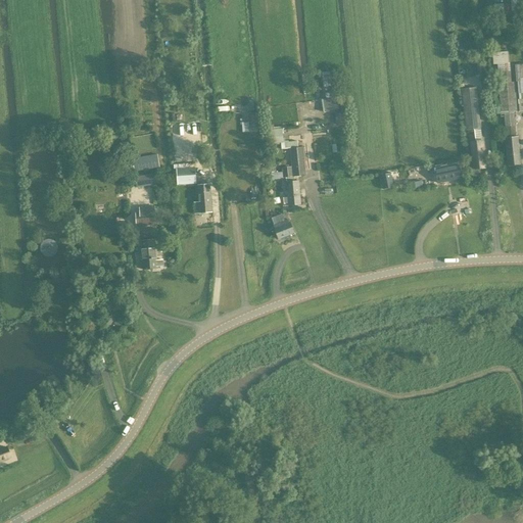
[(472,49),(475,75),(482,74),(479,48),(472,49)]
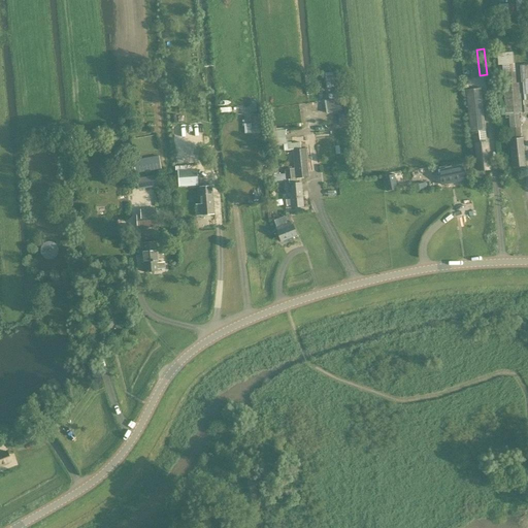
[(513,167),(524,166),(522,139),(521,139),(519,113),(521,112),(519,84),(516,84),(514,52),(497,54),(498,65),(501,65),(505,114),(508,113),(510,139),(513,167)]
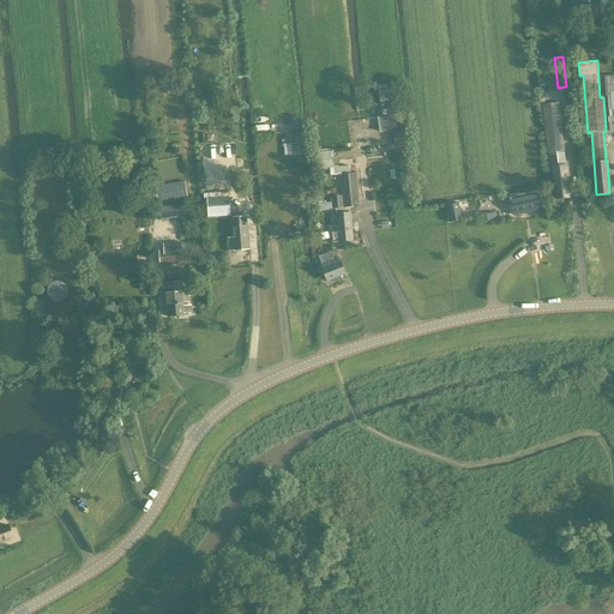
[(564,151),(563,140),(559,104),(542,106),(547,142),(546,143),(547,154),(557,152),(558,167),(552,168),(555,198),(570,197),(566,166),(565,167),(564,151)]
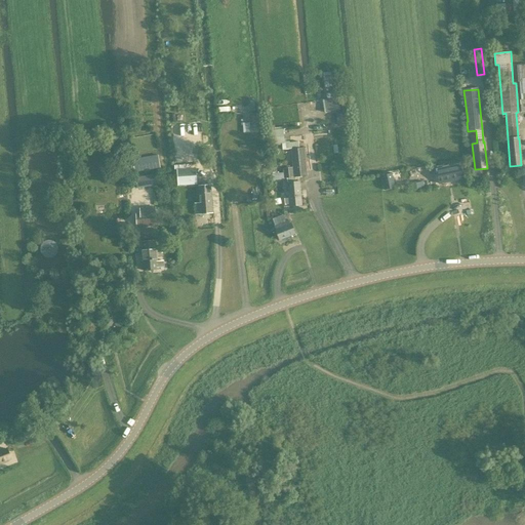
[(324,113),(340,110),(337,91),(326,93),(327,98),(322,99),(324,113)]
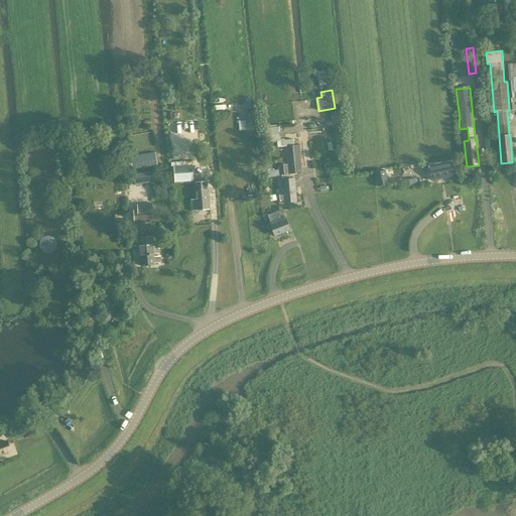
[(332,124),(343,122),(341,109),(330,110),(332,124)]
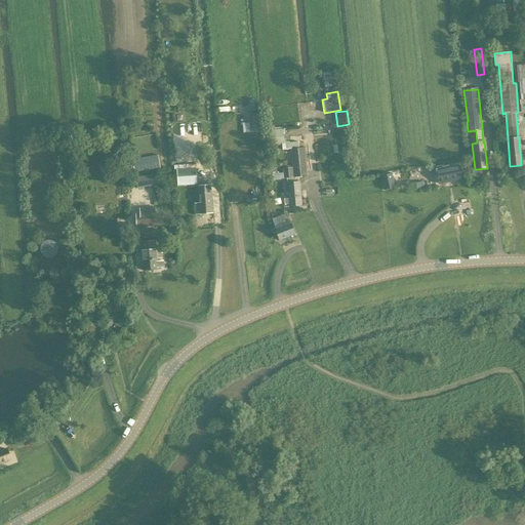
[(292,149),(293,166),(293,167),(294,176),(308,175),(306,147),(299,148),(299,142),(284,143),(283,127),(274,128),(274,125),(268,125),(270,144),(282,144),(282,150),(290,149),(292,149)]
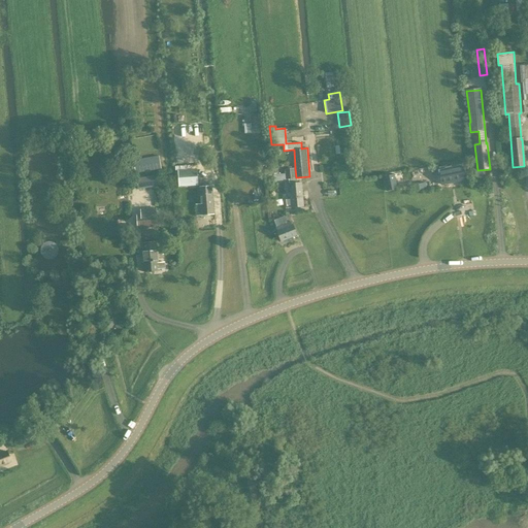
[(136,173),(161,169),(159,157),(134,161),(136,173)]
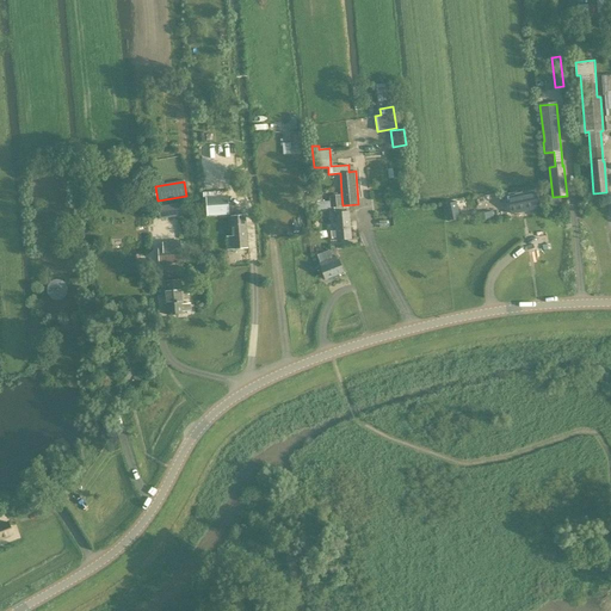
[(535,196),(538,195),(537,189),(529,190),(530,197),(510,201),(512,214),(537,210),(535,196)]
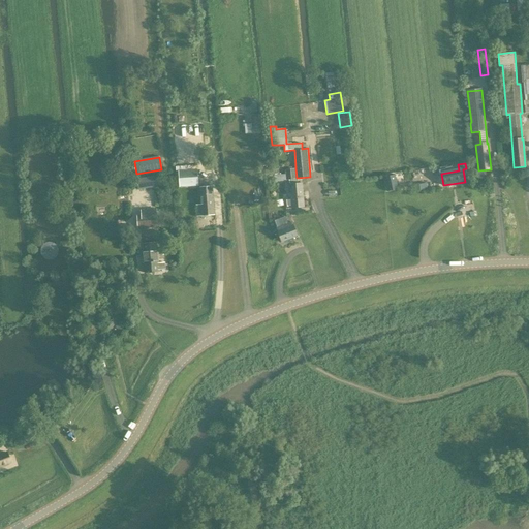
[(297,178),(296,168),(296,167),(286,168),(287,179),(289,179),(291,208),(305,207),(303,183),(298,183),(297,178)]
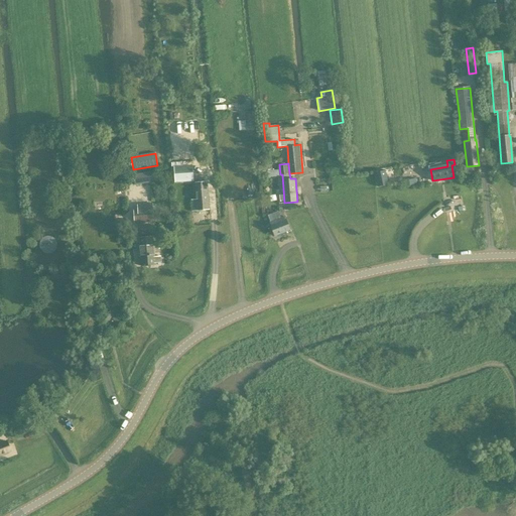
[(184,178),(192,177),(190,166),(175,167),(176,182),(185,181),(184,178)]
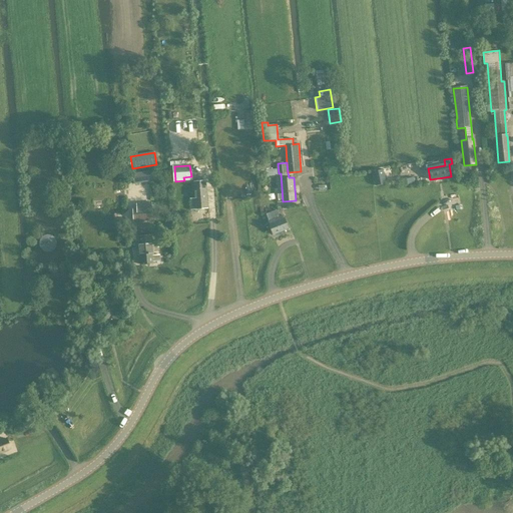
[(134,183),(158,180),(156,169),(133,173),(134,183)]
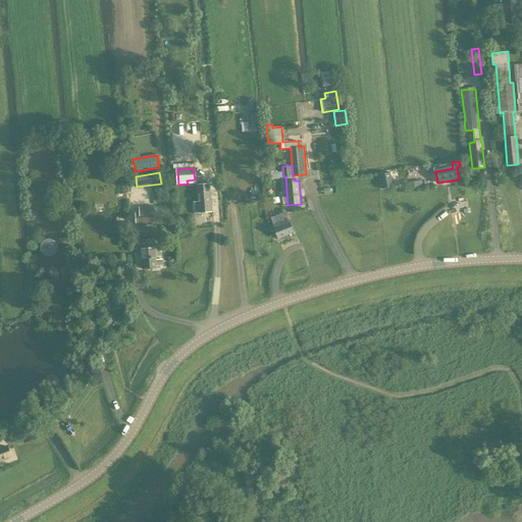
[(392,187),(389,173),(378,175),(380,188),(392,187)]
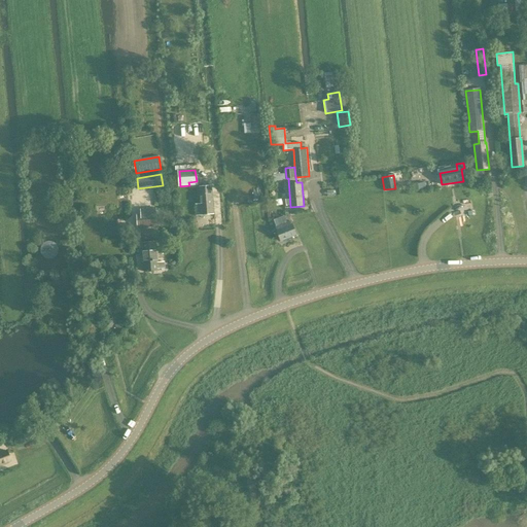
[(199,183),(201,203),(196,204),(197,215),(214,213),(211,185),(205,186),(204,183),(199,183)]
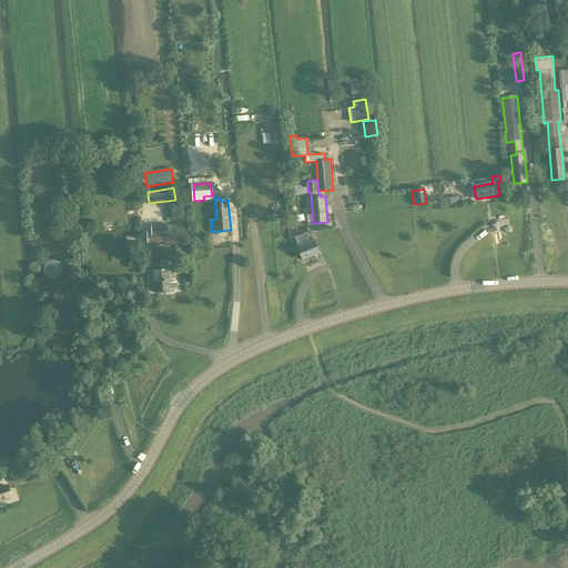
[(150,244),(172,243),(172,231),(170,231),(169,224),(153,225),(154,232),(149,232),(150,244)]
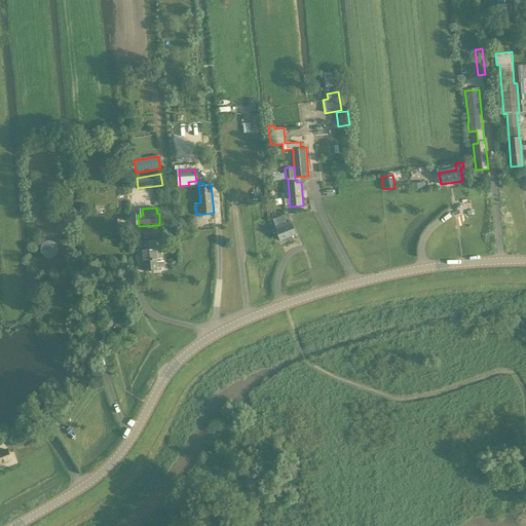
[(280,240),(295,234),(290,222),(287,223),(284,216),(273,220),(276,227),(275,228),(276,230),(280,240)]
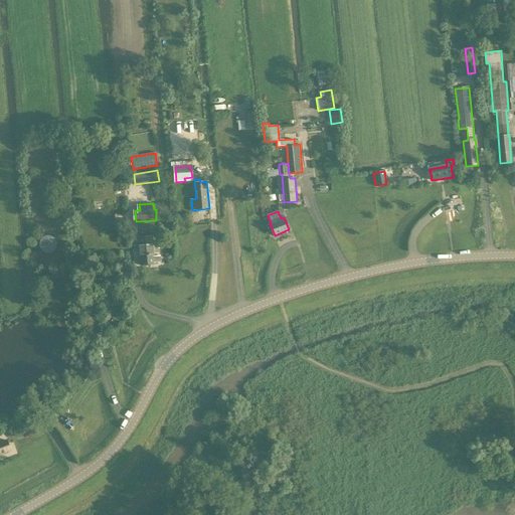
[(155,262),(161,262),(160,256),(155,256),(153,236),(140,237),(143,266),(156,265),(155,262)]
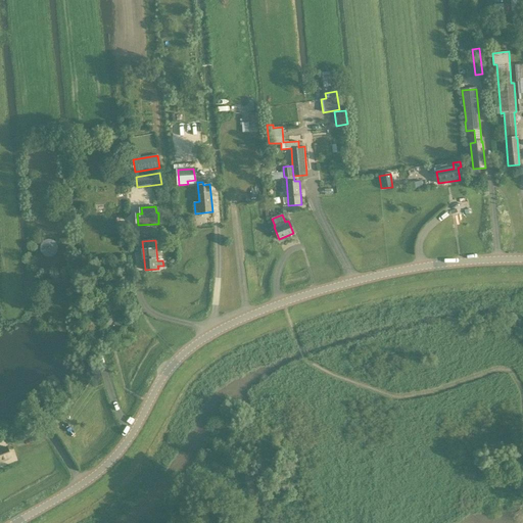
[(123,305),(129,298),(117,289),(111,296),(123,305)]
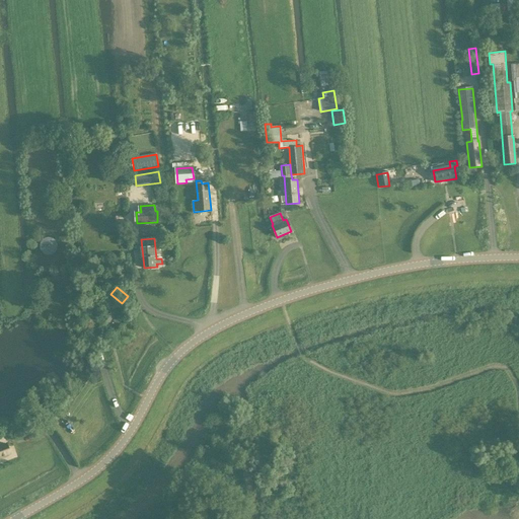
[(0,457),(10,454),(6,443),(0,445),(0,457)]
